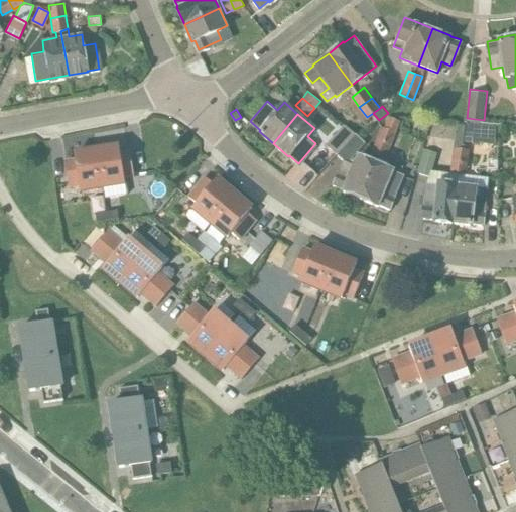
[(377,135),(391,141),(400,120),(389,115),(384,126),(381,125),(377,135)]
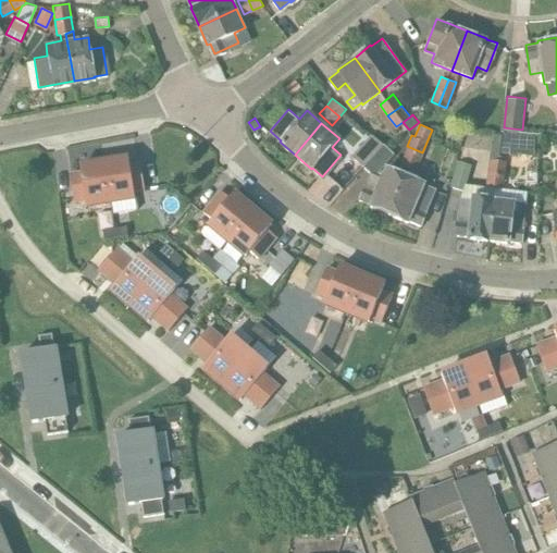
[(499,159),(503,131),(493,130),(490,158),(499,159)]
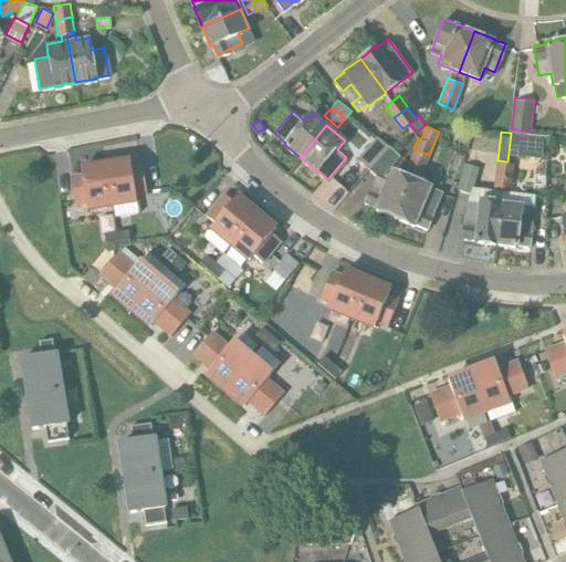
[(378,134),(357,156),(368,166),(388,144),(378,134)]
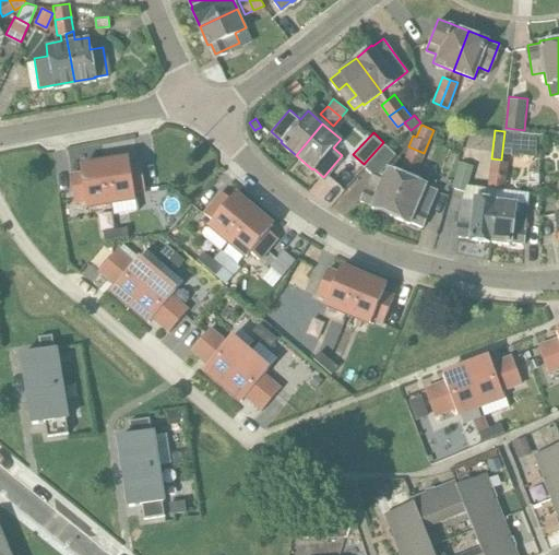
[(536,153),(537,133),(512,132),(511,151),(536,153)]
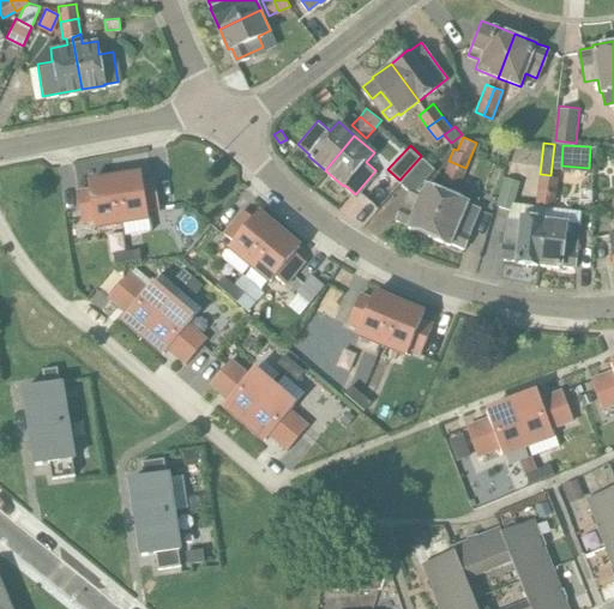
[(414,191),(434,168),(421,156),(399,180),(409,190),(414,191)]
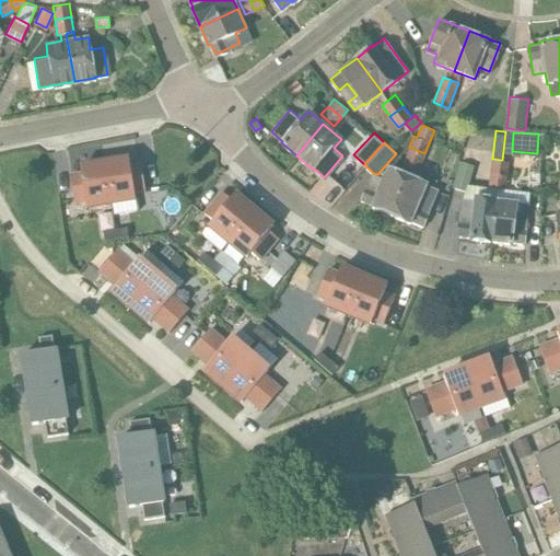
[(419,169),(424,153),(409,147),(403,162),(419,169)]
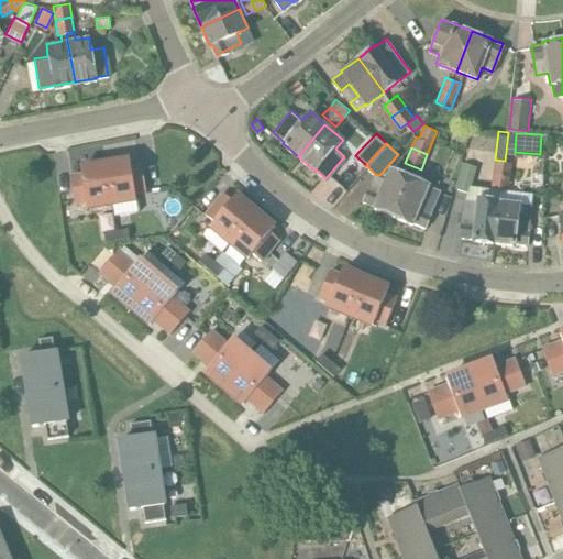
[(130,157),(106,161),(112,203),(136,199),(135,192),(146,190),(142,162),(131,163),(130,157)]
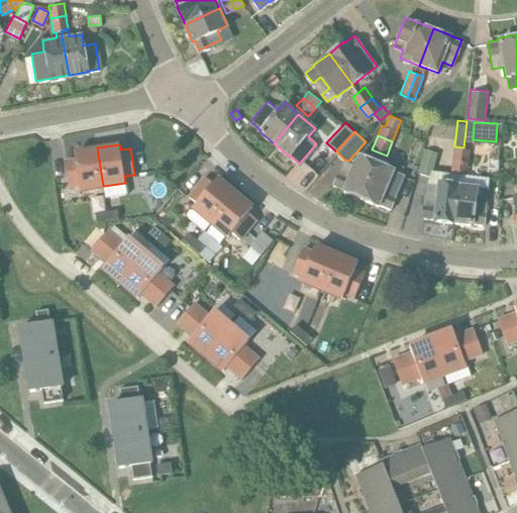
[(464,148),(463,147),(454,146),(452,158),(469,161),(471,149),(464,148)]
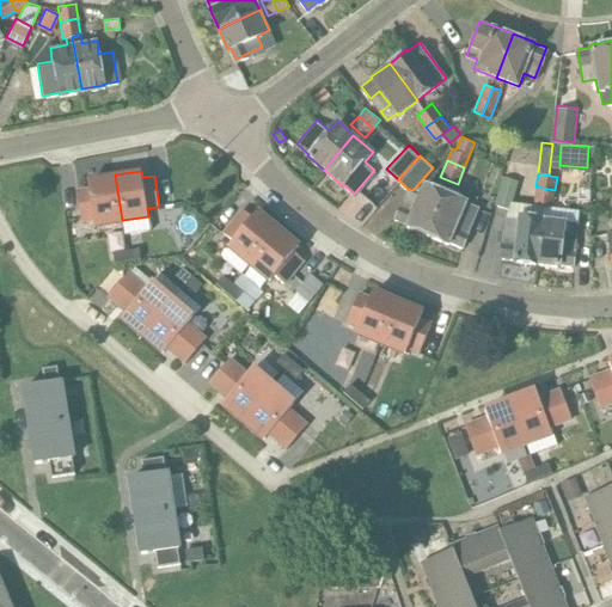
[(122,220),(115,175),(89,179),(90,186),(77,189),(81,219),(93,216),(95,225),(122,220)]
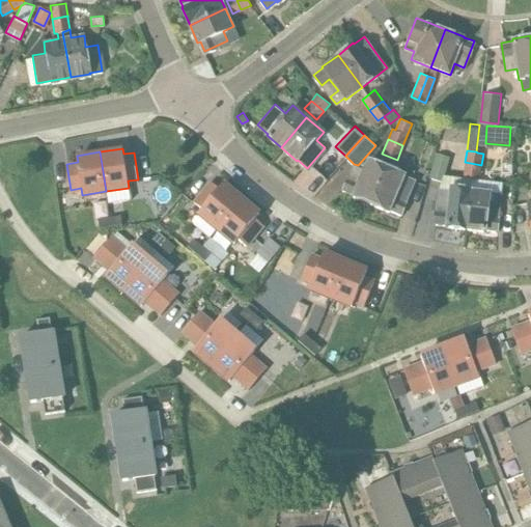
[(442,179),(448,156),(436,151),(429,175),(442,179)]
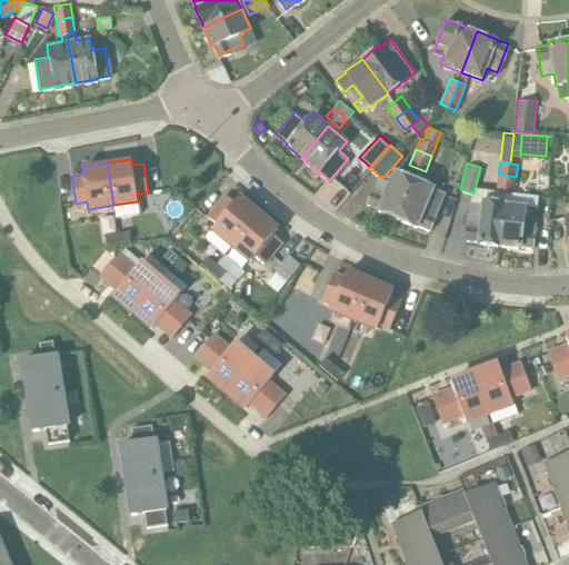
[(389,179),(383,177),(379,176),(367,202),(379,207),(378,208),(397,217),(400,209),(413,177),(393,168),(389,179)]
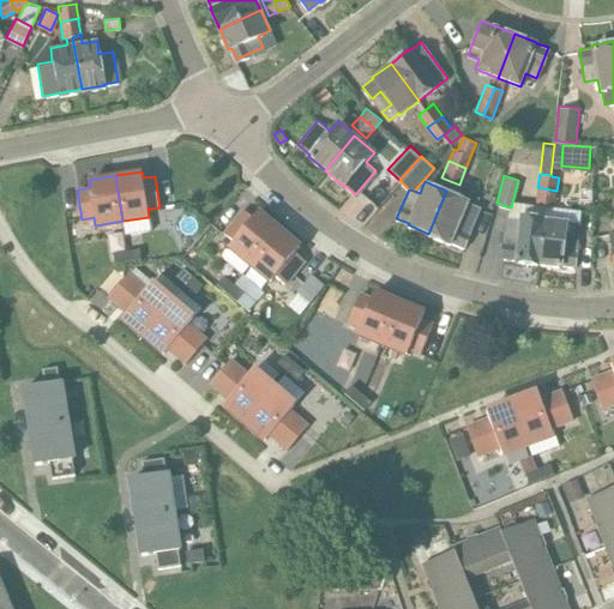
[(557,191),(537,187),(535,203),(554,206),(557,191)]
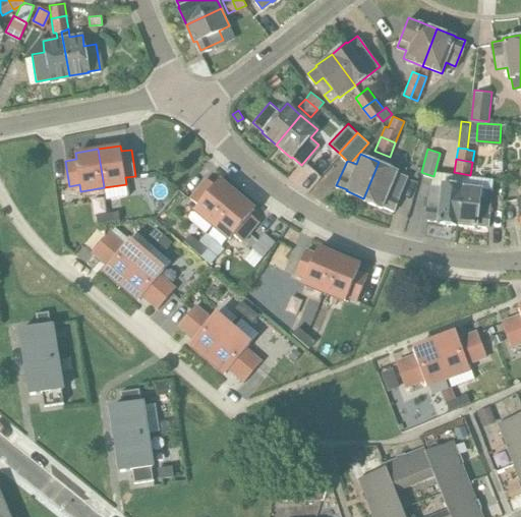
[(366,191),(363,198),(382,206),(382,205),(393,210),(407,175),(379,162),(366,191)]
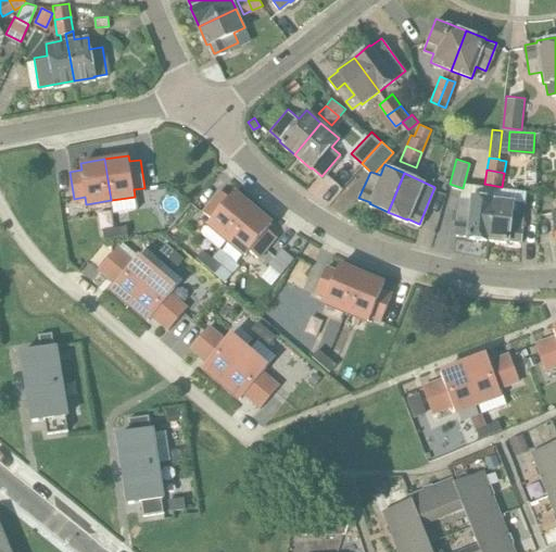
[(223,189),(204,211),(213,217),(209,222),(227,237),(252,207),(235,192),(231,197),(223,189)]
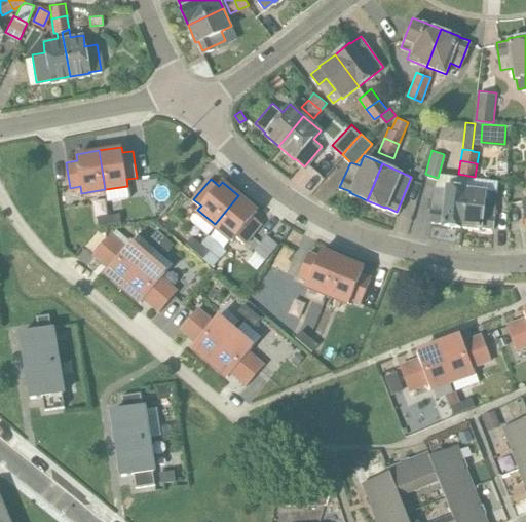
[(461,225),(465,186),(445,184),(445,186),(435,185),(430,221),(442,222),(442,223),(461,225)]
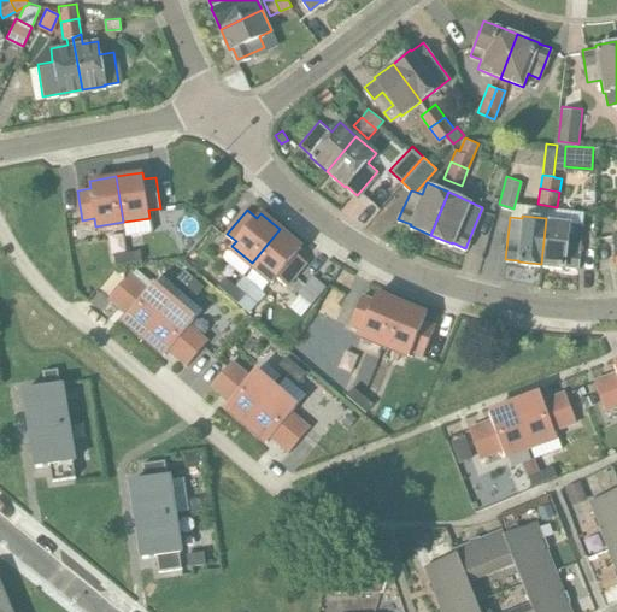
[(546,218),(541,264),(564,268),(564,266),(575,268),(581,223),(546,218)]
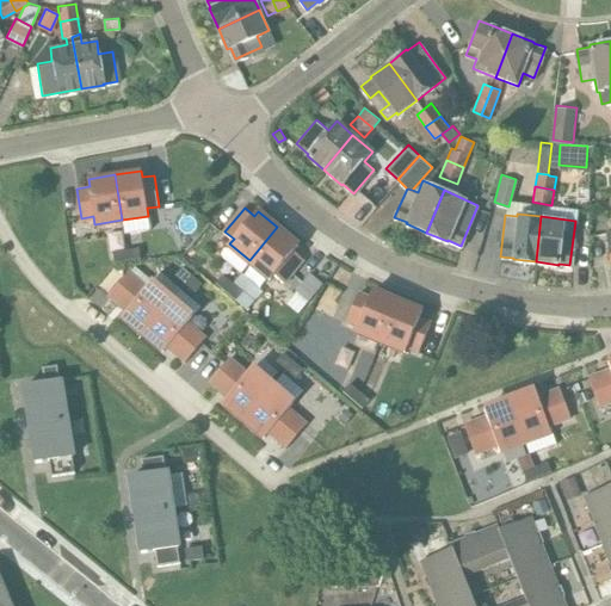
[(297,245),(277,228),(251,260),(271,278),(275,273),(282,280),(302,258),(294,249),(297,245)]
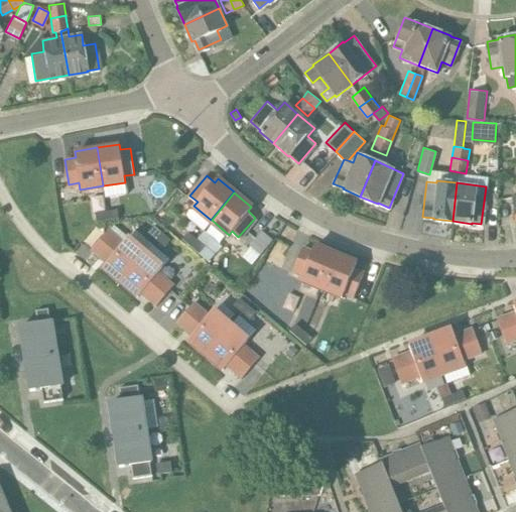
[(117,210),(106,212),(108,220),(118,218),(117,210)]
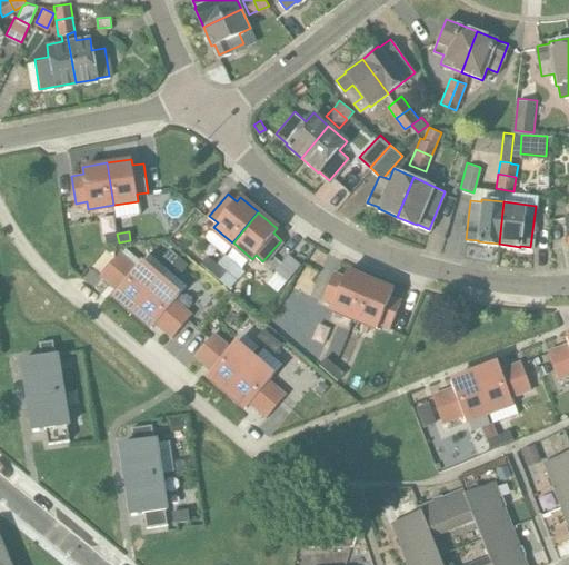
[(117,234),(106,236),(108,245),(119,243),(117,234)]
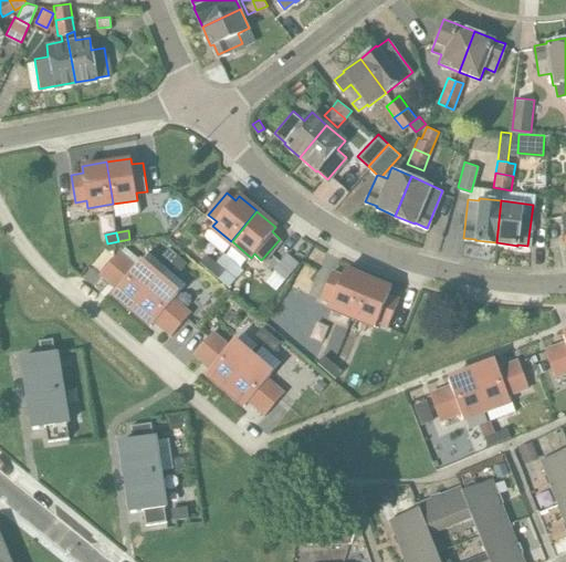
[(180,252),(171,245),(165,251),(174,259),(180,252)]
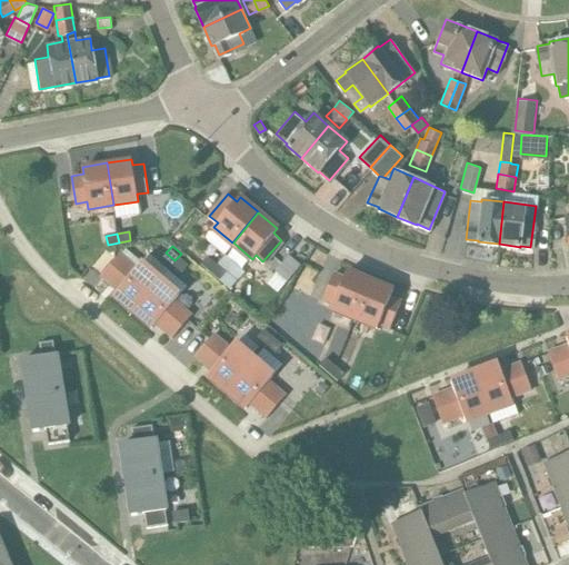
[(289,253),(276,268),(287,278),(300,261),(289,253)]
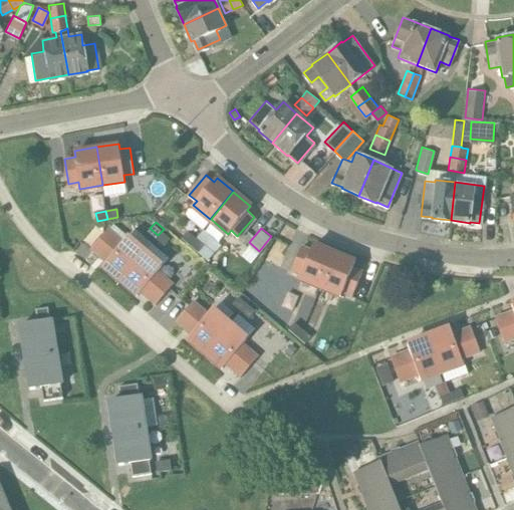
[(122,241),(108,229),(91,246),(106,260),(102,264),(119,279),(144,251),(126,237),(122,241)]
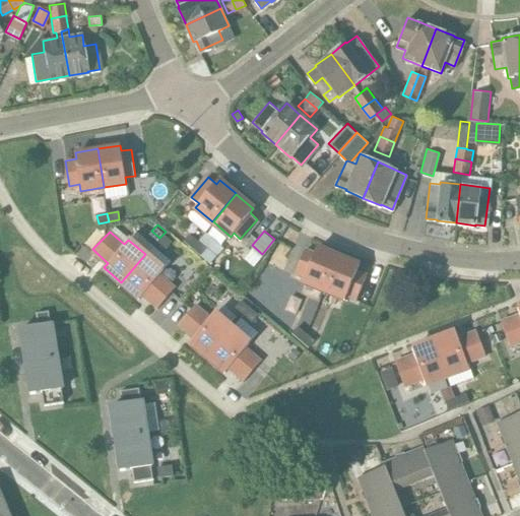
[(174,239),(166,232),(159,238),(169,245),(174,239)]
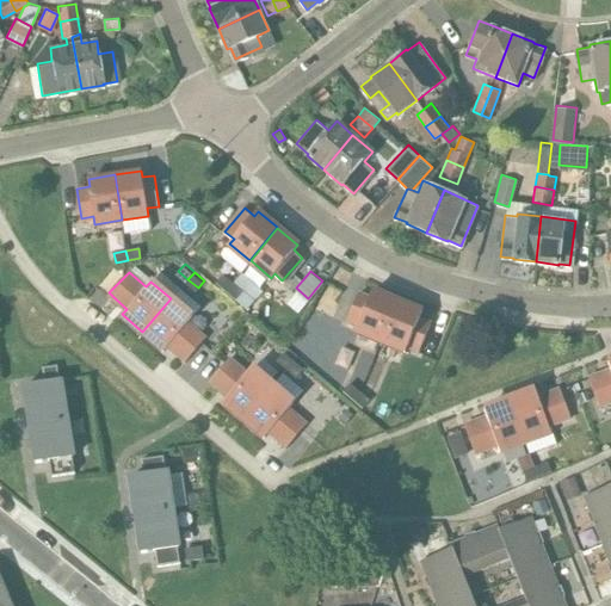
[(232,284),(221,276),(215,283),(224,291),(232,284)]
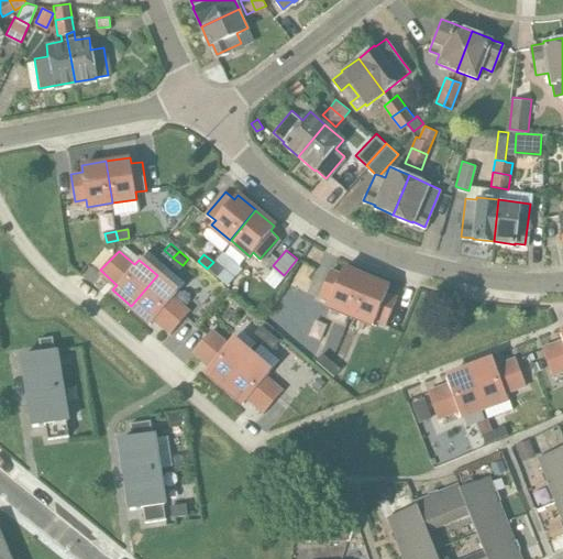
[(222,270),(213,262),(207,269),(214,277),(222,270)]
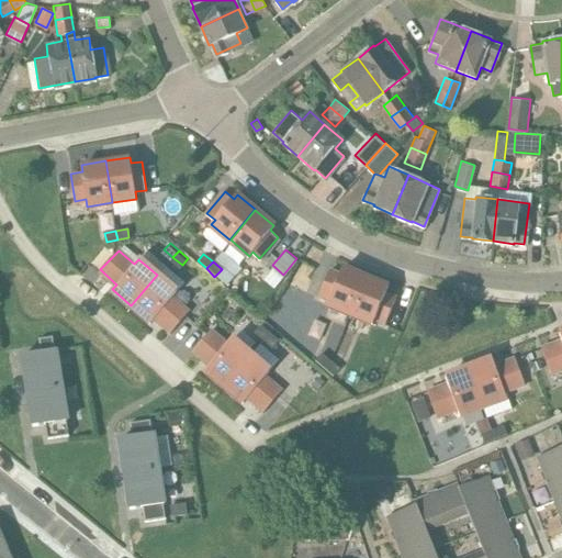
[(340,272),(329,267),(318,293),(329,298),(326,304),(349,313),(364,277),(343,267),(340,272)]
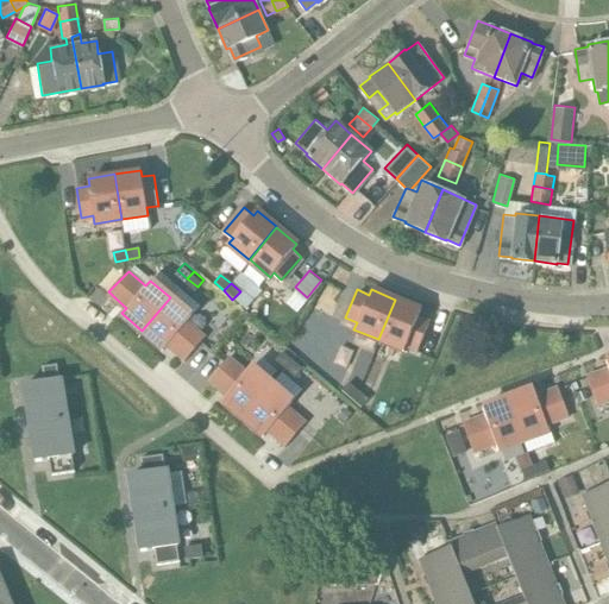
[(190,314),(170,297),(142,331),(162,347),(167,343),(184,358),(205,334),(187,320),(190,314)]
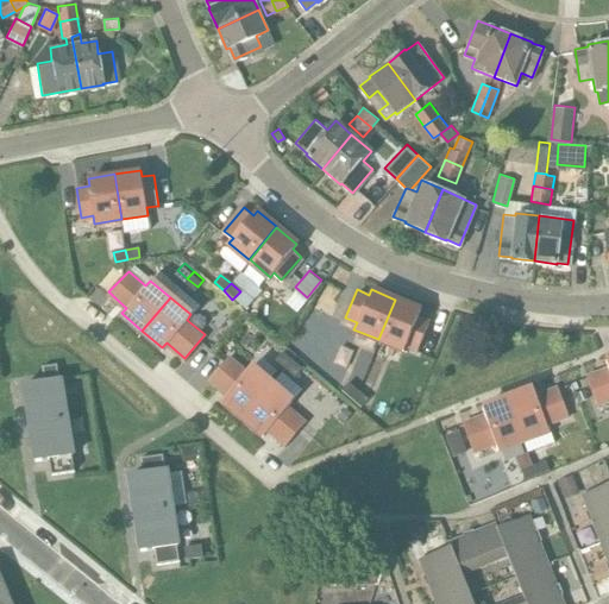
[(420,309),(395,300),(378,339),(402,350),(406,343),(416,347),(428,320),(418,315),(420,309)]
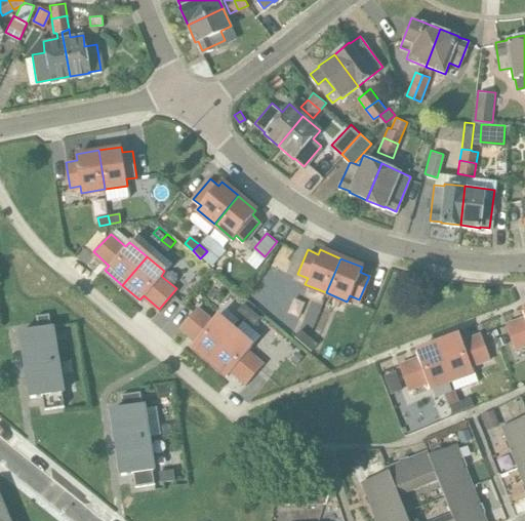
[(253,307),(245,301),(239,307),(247,314),(253,307)]
